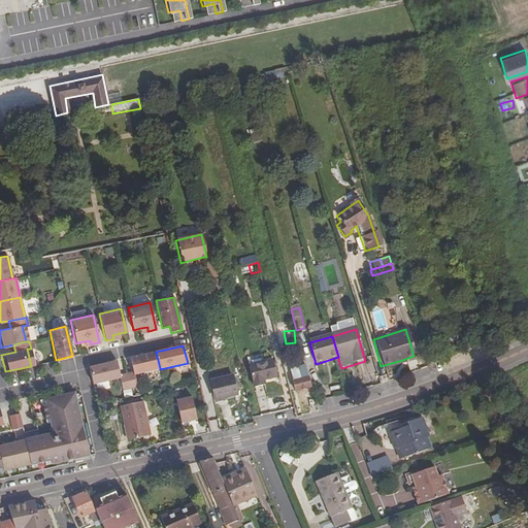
[(160,368),(156,352),(132,357),(136,374),(160,368)]
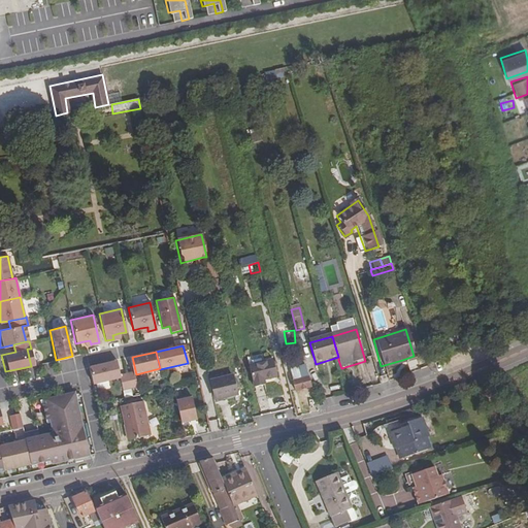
[(402,360),(381,366),(382,369),(403,362),(402,360)]
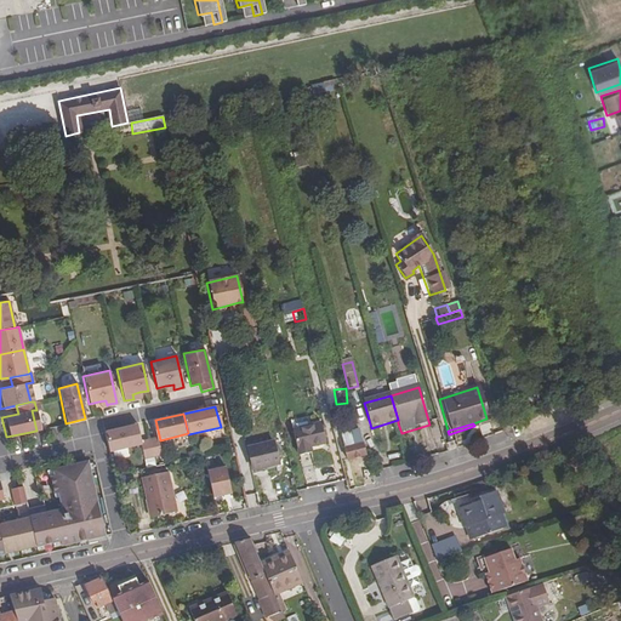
[(131,426),(103,433),(108,453),(136,446),(131,426)]
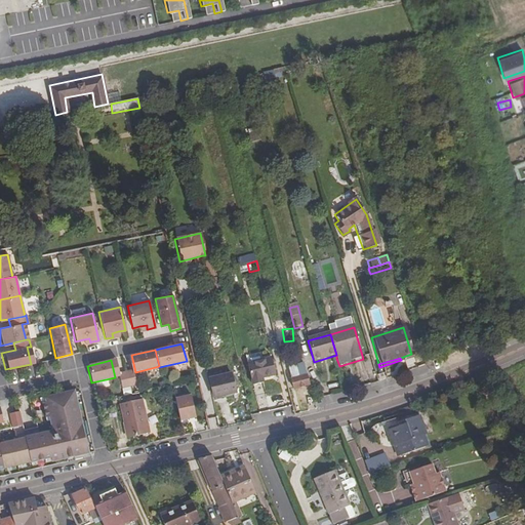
[(277,382),(273,364),(249,369),(254,392),(265,389),(265,386),(277,382)]
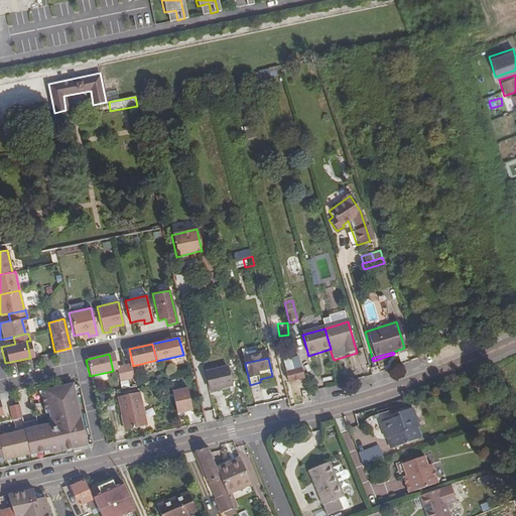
[(304,379),(300,362),(292,364),(290,358),(282,360),(282,361),(280,362),(283,373),(286,372),(289,382),(304,379)]
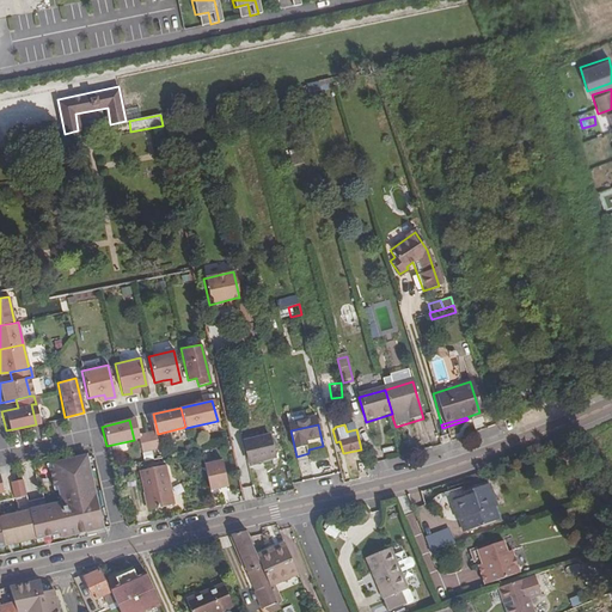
[(152,432),(145,434),(150,454),(157,452),(153,435),(152,432)]
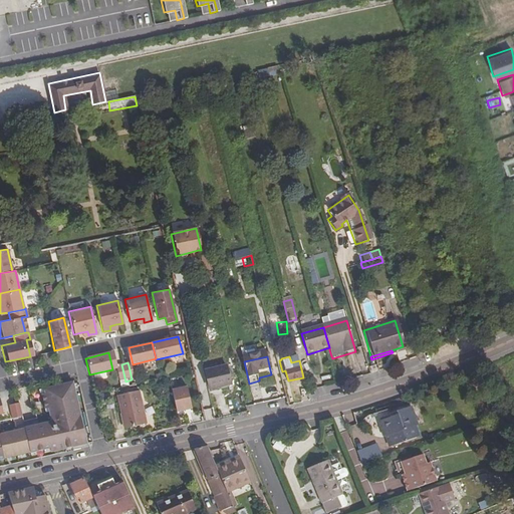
[(121,364),(115,365),(115,368),(119,382),(125,381),(121,364)]
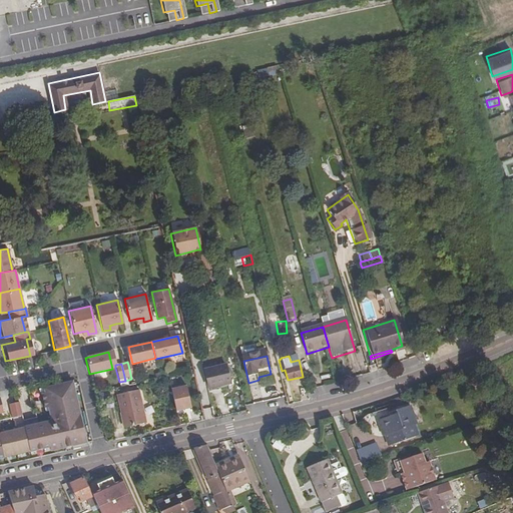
[(228,364),(205,370),(209,388),(233,383),(228,364)]
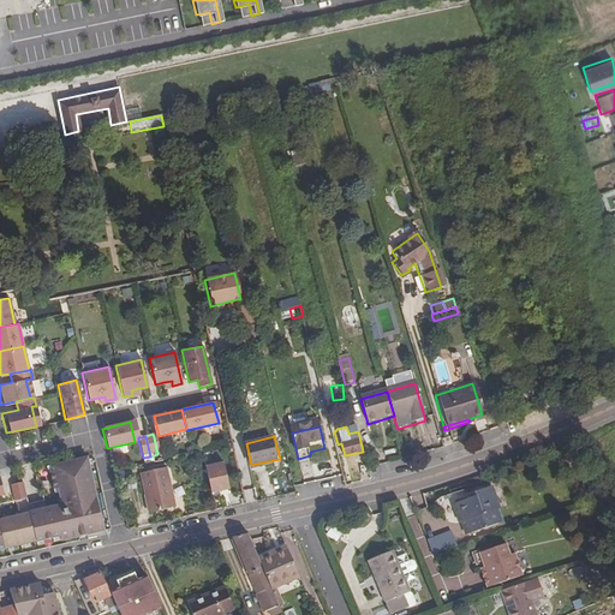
[(0,548),(55,536),(57,541),(73,537),(72,531),(81,529),(82,536),(93,533),(91,527),(99,526),(85,458),(51,465),(52,470),(48,471),(52,489),(57,487),(60,503),(28,511),(28,512),(0,517),(0,548)]
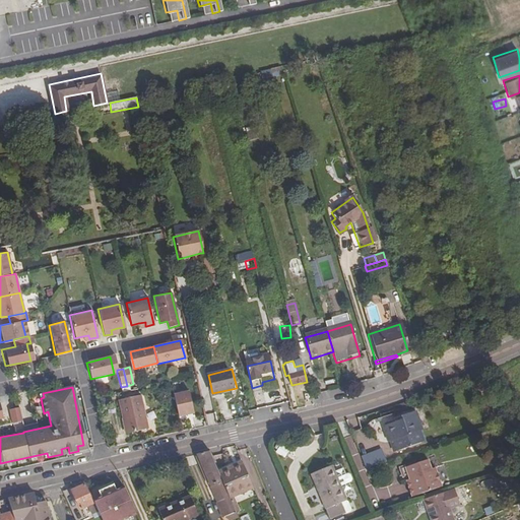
[(172,393),(176,416),(192,413),(188,390),(172,393)]
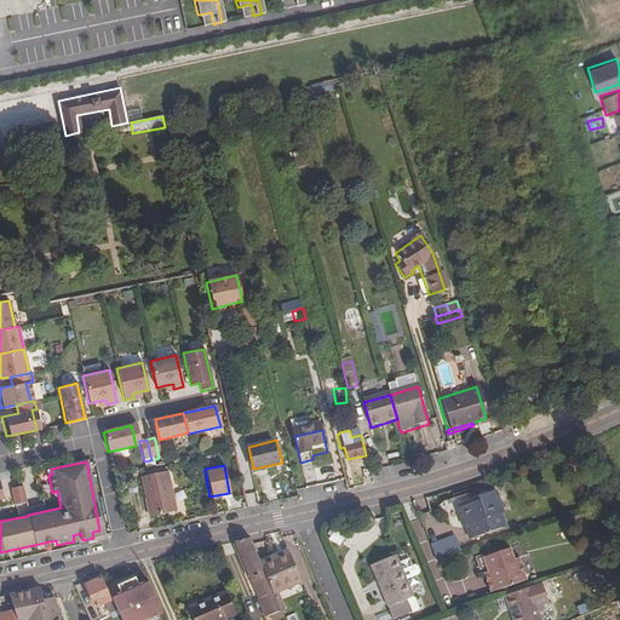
[(374,483),(369,468),(361,470),(365,486),(374,483)]
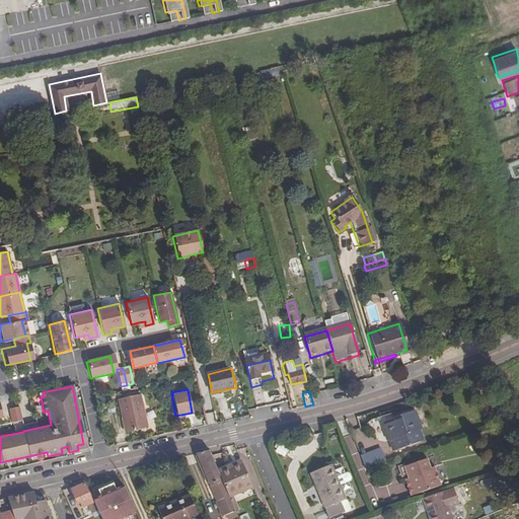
[(139,394),(118,399),(125,433),(147,428),(139,394)]
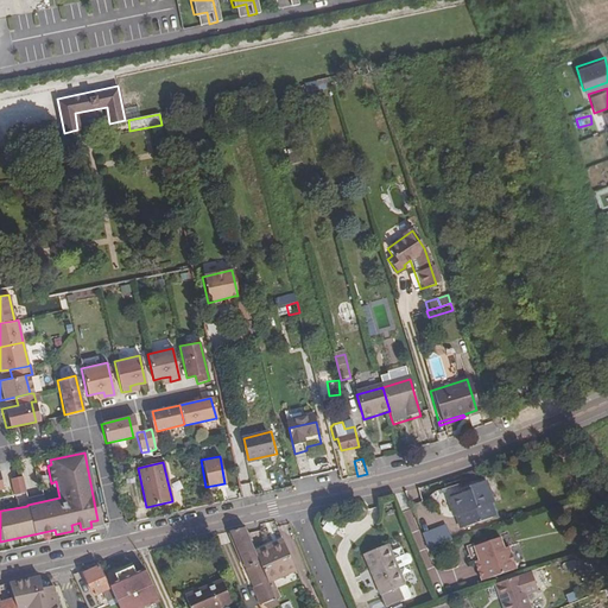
[(10,477),(13,494),(24,492),(20,476),(10,477)]
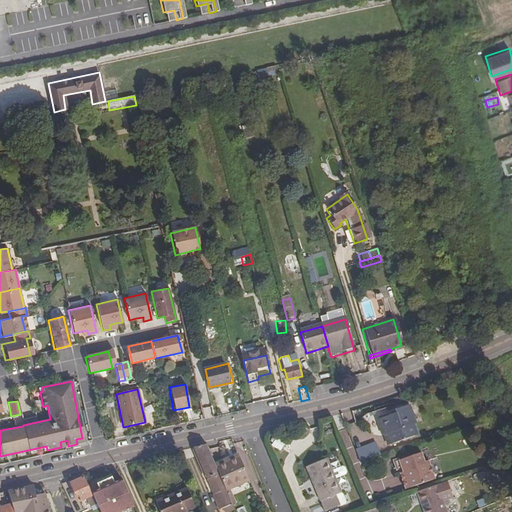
[(395,411),(391,412),(401,439),(415,434),(411,423),(415,422),(408,402),(394,407),(395,411)]
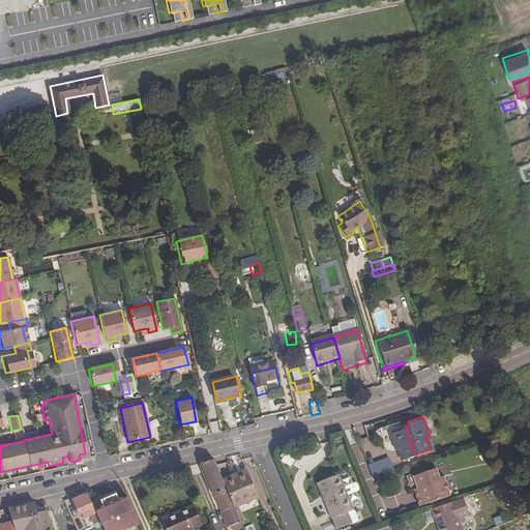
[(403,459),(415,454),(405,427),(390,433),(396,448),(399,447),(403,459)]
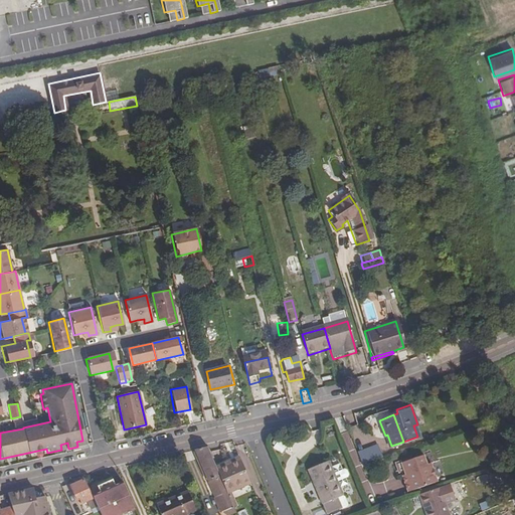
[(228,493),(216,468),(208,447),(195,450),(216,497),(215,497),(221,511),(223,510),(233,506),(228,493)]
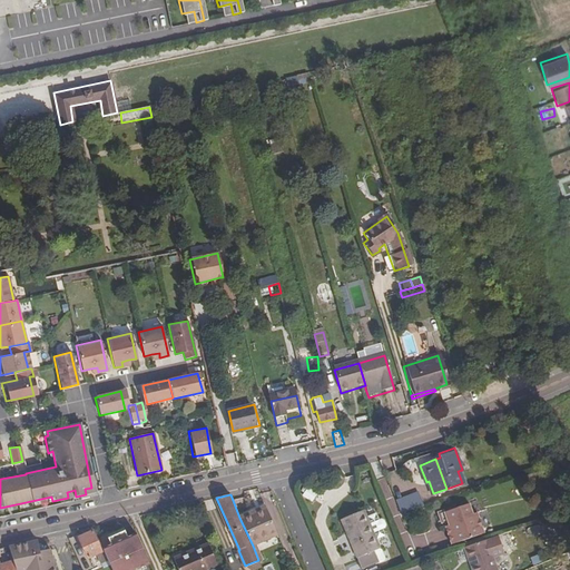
[(453,508),(464,538),(484,530),(478,510),(473,511),(469,501),(453,508)]
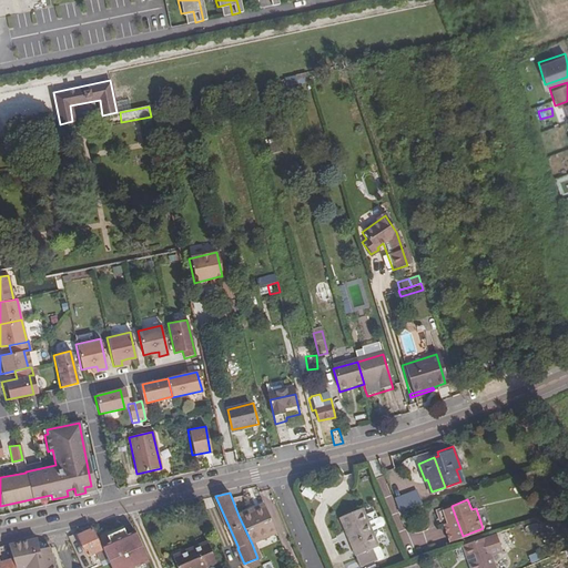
[(463,536),(452,506),(444,508),(443,507),(436,509),(440,519),(443,518),(446,517),(448,521),(444,523),(450,539),(463,536)]
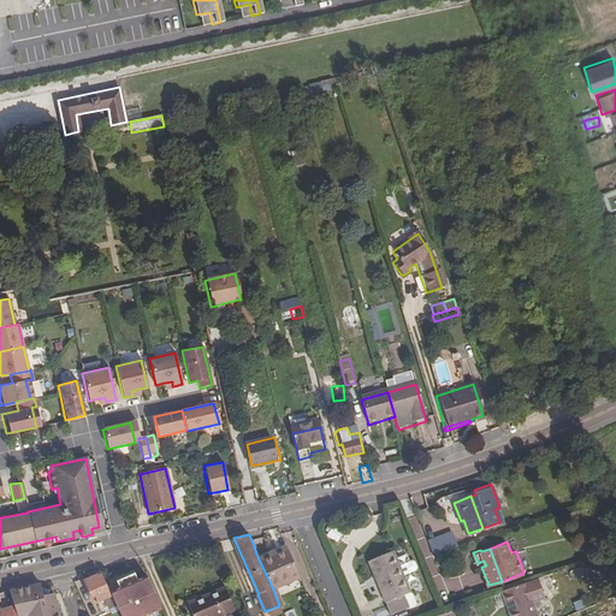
[(300,578),(288,550),(279,554),(278,551),(259,560),(273,590),(300,578)]
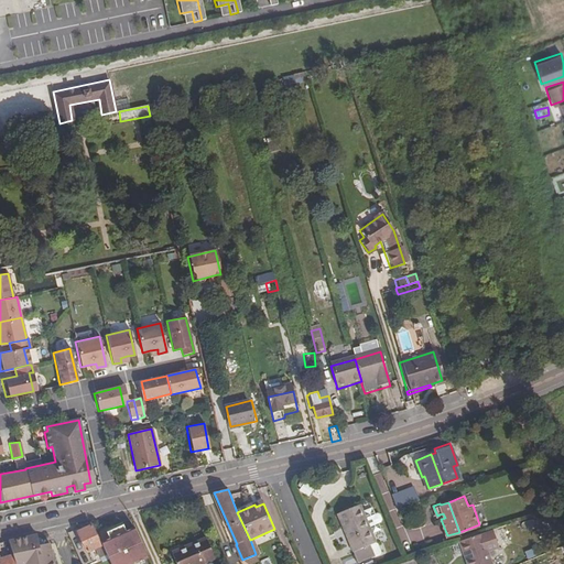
[(359,505),(337,513),(353,552),(357,562),(375,555),(370,545),(371,544),(368,538),(372,535),(371,534),(362,512),(359,505)]
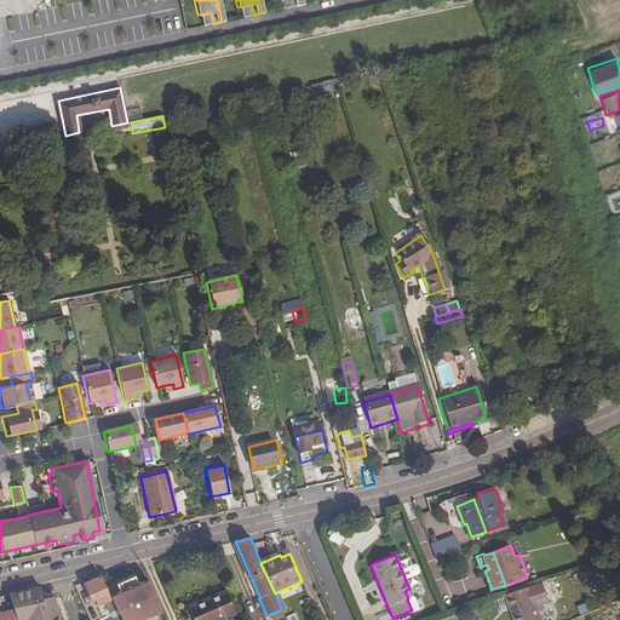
[(408,558),(399,563),(408,587),(418,583),(415,575),(418,574),(419,572),(417,566),(414,564),(412,566),(408,558)]
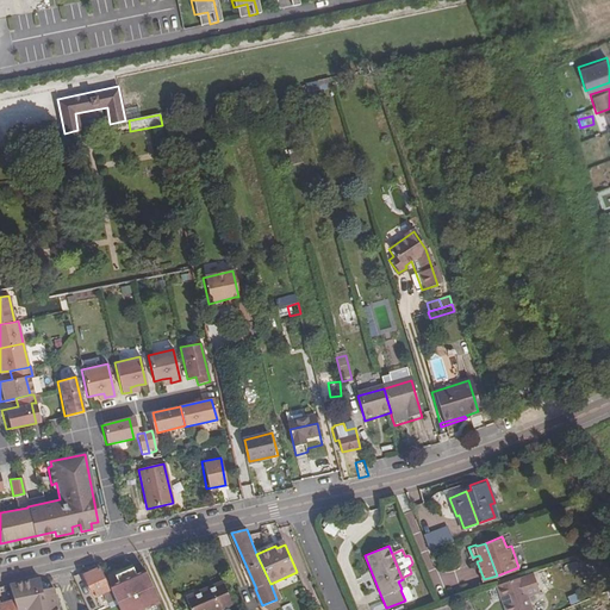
[(137,574),(134,568),(116,577),(118,583),(110,587),(111,591),(114,599),(119,609),(151,609),(151,607),(137,574)]
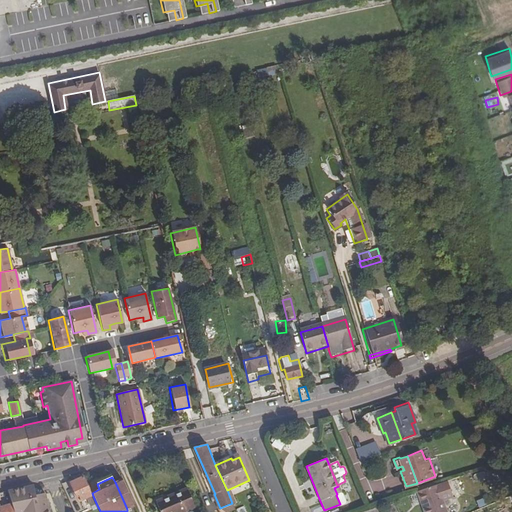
[(96,503),(93,496),(92,497),(83,478),(71,484),(79,502),(87,499),(90,506),(96,503)]
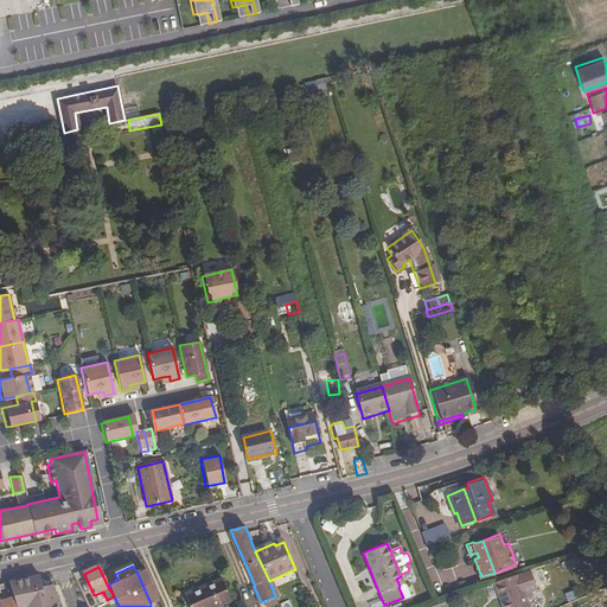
[(145,568),(136,572),(151,604),(159,600),(145,568)]
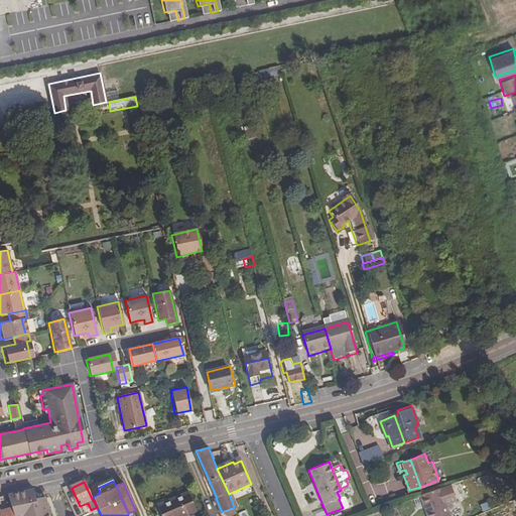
[(448,515),(438,488),(418,496),(426,515),(448,515)]
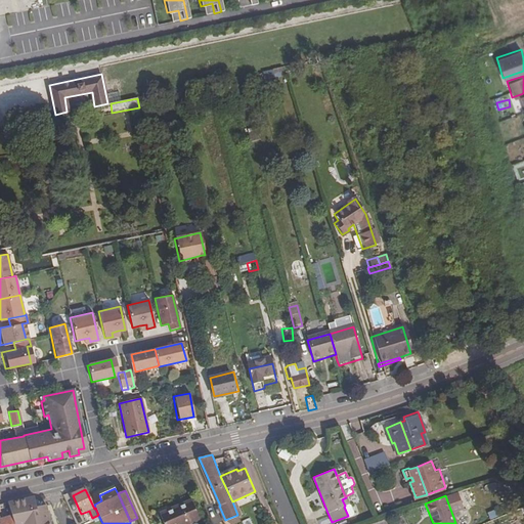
[(35,496),(8,503),(13,523),(51,523),(47,505),(37,507),(35,496)]
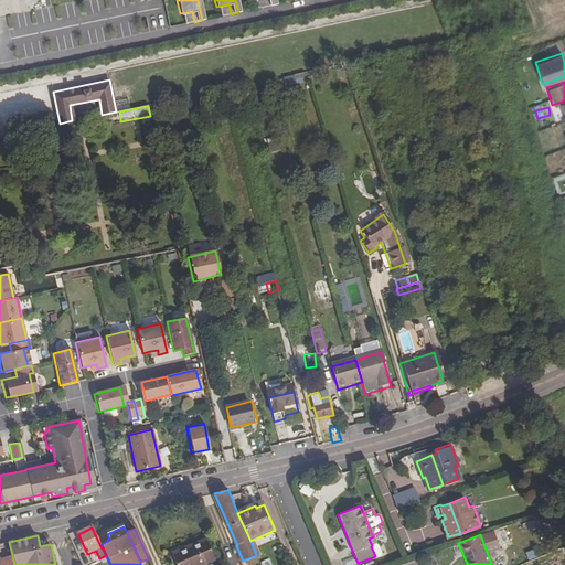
[(206,539),(172,554),(177,564),(203,564),(215,560),(206,539)]
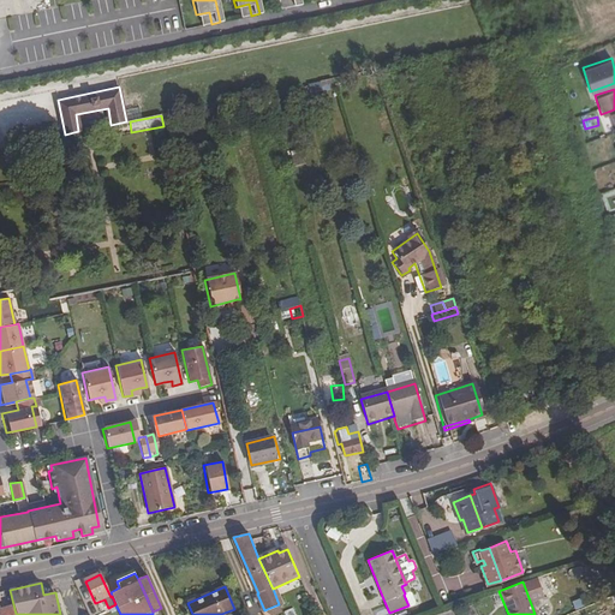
[(282,611),(279,604),(267,609),(273,614),(282,611)]
